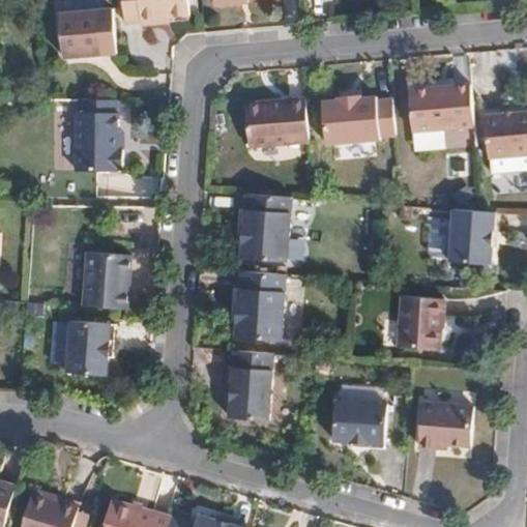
[(120,0),(122,25),(141,23),(141,27),(187,22),(185,0),(120,0)]
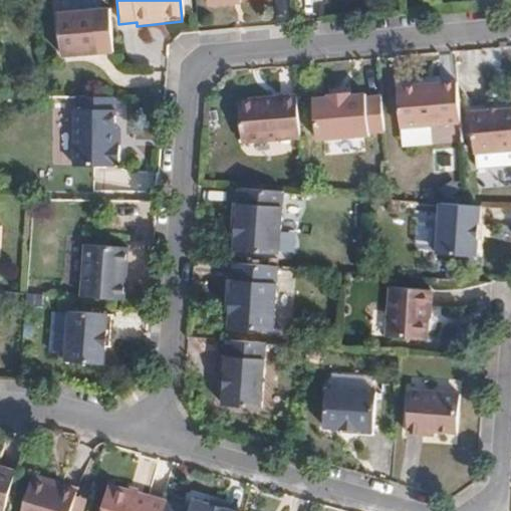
[(36,21),(41,64),(111,57),(108,13),(36,21)]
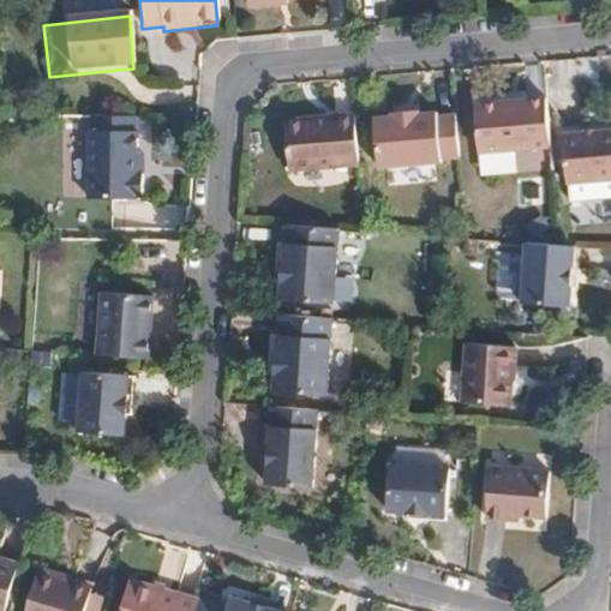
[(531,100),(457,108),(462,155),(534,148),(531,100)]
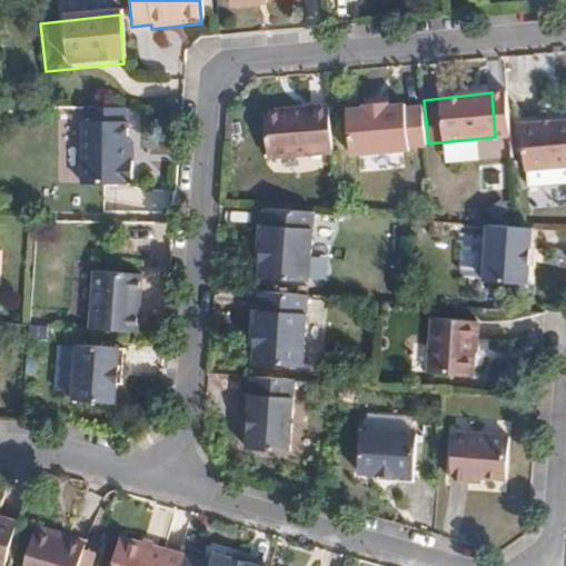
[(425,147),(421,105),(401,107),(401,102),(387,103),(387,100),(363,103),(363,106),(347,108),(351,154),(425,147)]
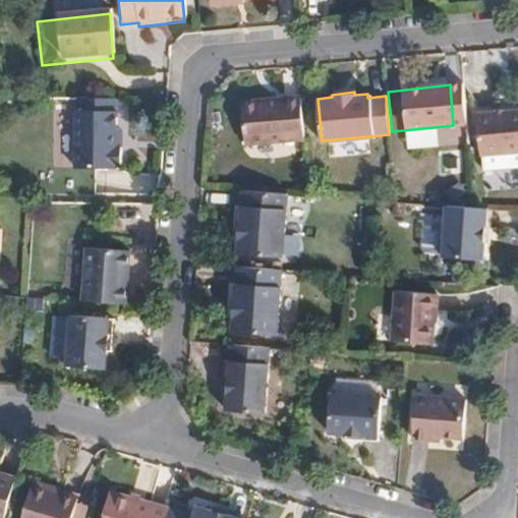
[(303,140),(300,97),(241,104),(245,147),(303,140)]
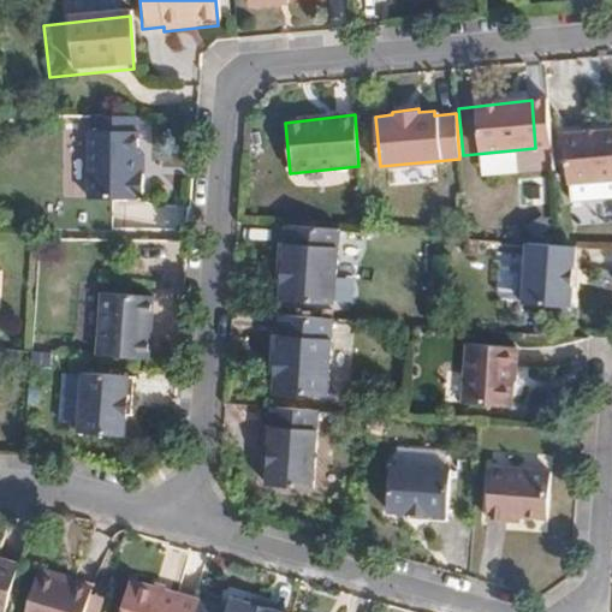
[(136,174),(136,155),(136,134),(87,131),(85,200),(134,201),(134,197),(140,197),(140,176),(136,174)]
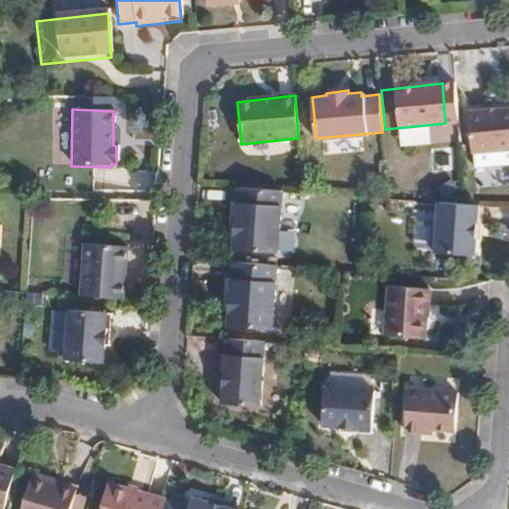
[(508,136),(506,109),(458,114),(461,157),(508,150),(508,136)]
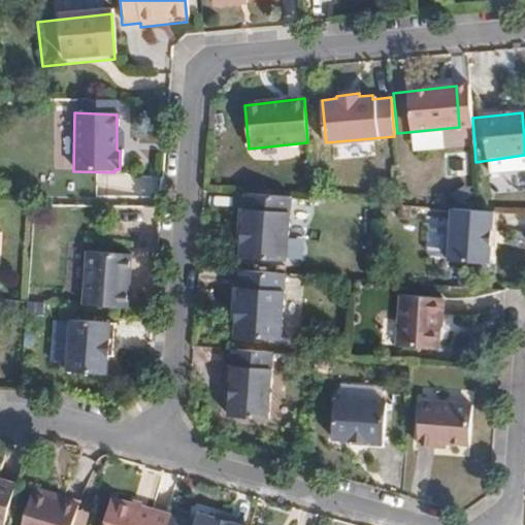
[(291,196),(245,193),(244,209),(239,208),(238,224),(243,224),(242,242),(241,257),(287,259),(291,196)]
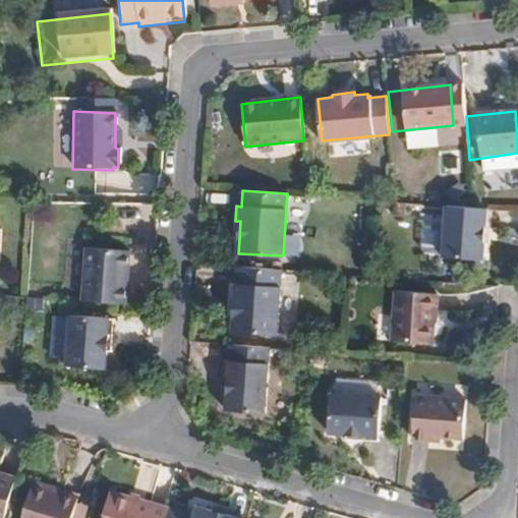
[(481,257),(485,208),(445,205),(445,220),(437,227),(436,246),(441,253),(481,257)]
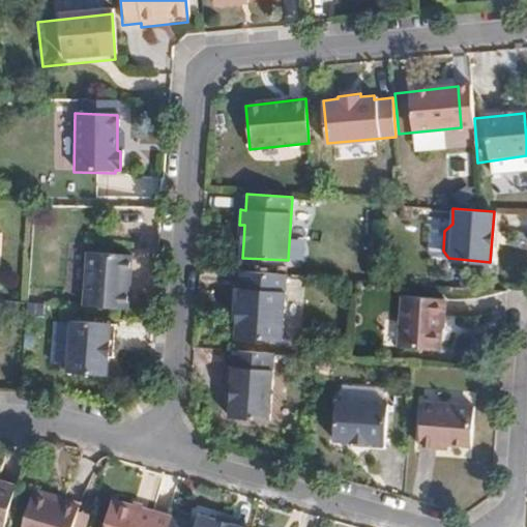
[(85,251),(81,303),(125,306),(126,296),(123,297),(124,281),(127,281),(129,253),(85,251)]
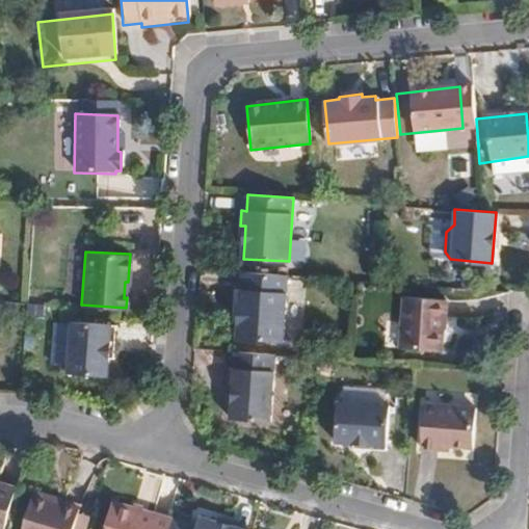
[(289,273),(242,270),(241,285),(236,285),(235,300),(240,300),(239,319),(238,338),(285,340),(289,273)]
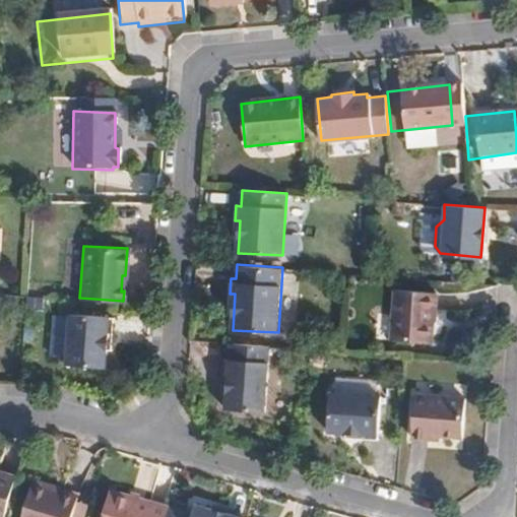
[(391,286),(386,336),(428,339),(433,289),(391,286)]
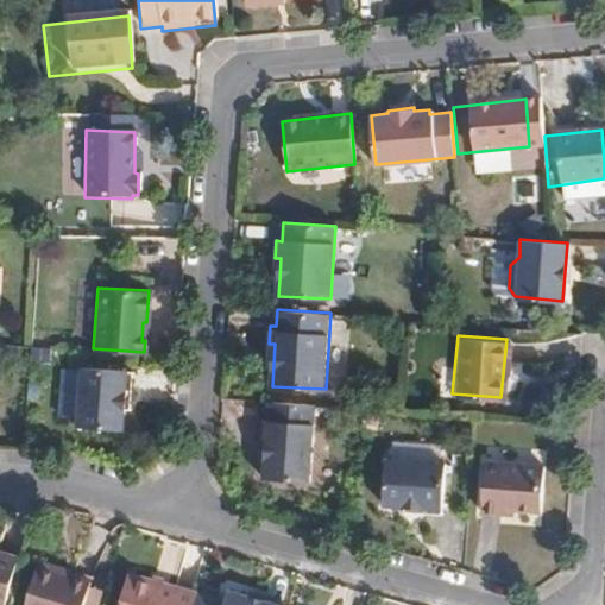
[(84,363),(76,422),(123,427),(124,405),(127,405),(132,367),(84,363)]
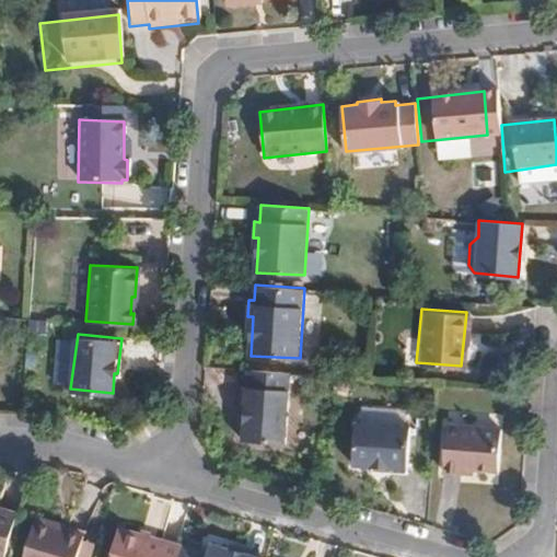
[(290,371),(250,368),(248,384),(242,384),(241,401),(246,401),(245,420),(244,438),(287,440),(290,371)]
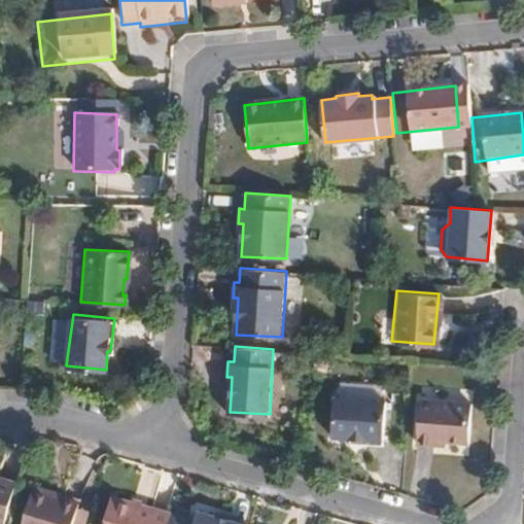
[(363,433),(363,439),(379,441),(383,396),(332,391),(327,430),(346,432),(363,433)]
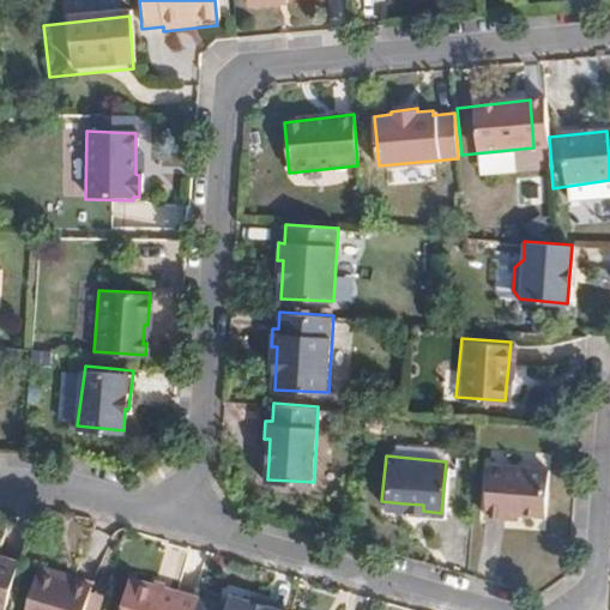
[(487,459),(482,501),(506,503),(506,507),(543,511),(547,465),(487,459)]
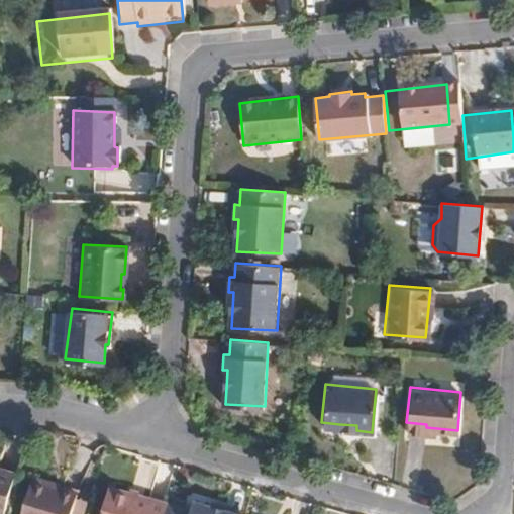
[(0,502),(4,503),(13,472),(0,468),(0,502)]
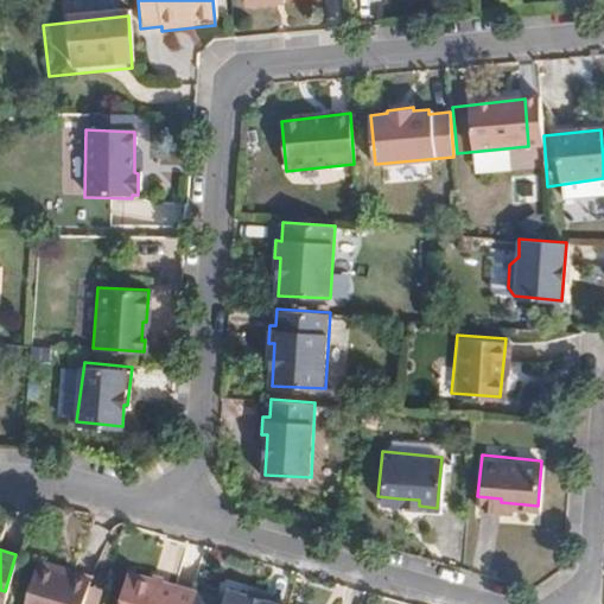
[(29,561),(61,572),(63,566),(30,557),(29,561)]
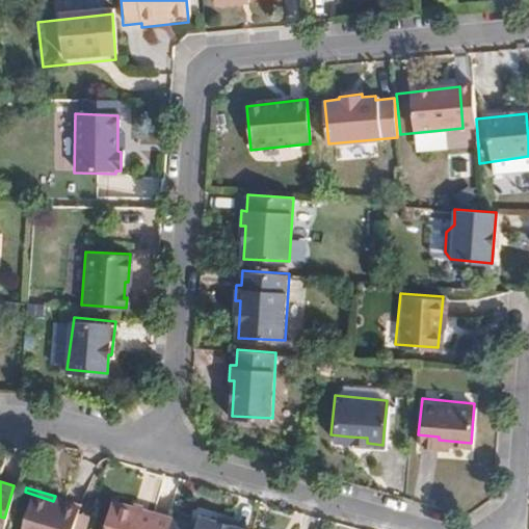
[(67,528),(73,507),(53,501),(25,492),(14,528),(67,528)]
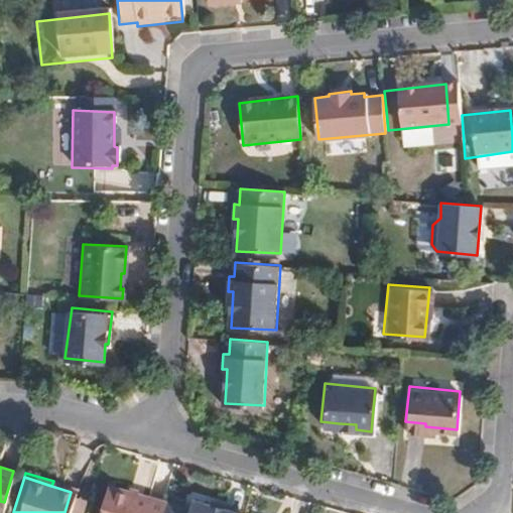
[(98,512),(161,512),(165,500),(107,483),(98,512)]
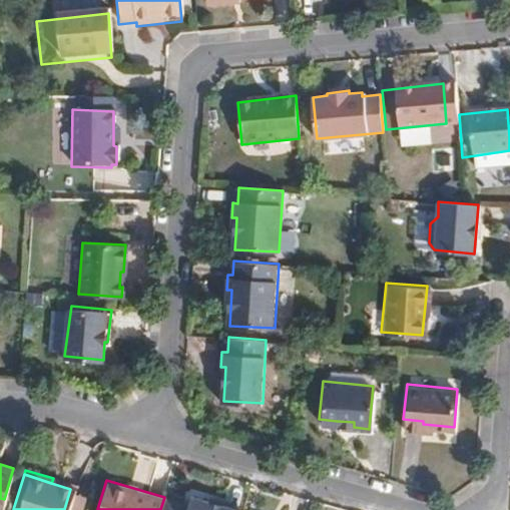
[(237,509),(189,495),(186,502),(184,509),(237,509)]
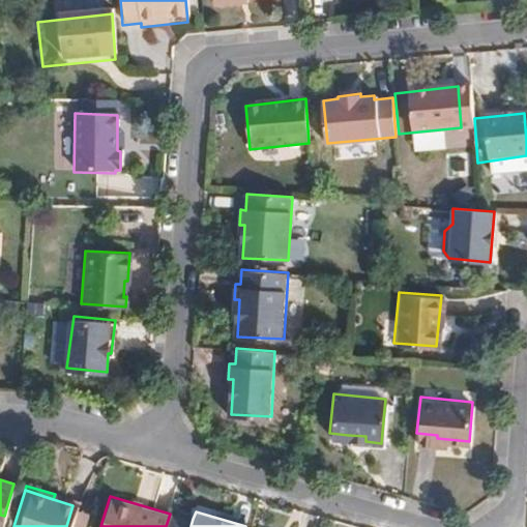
[(181,526),(184,517),(170,514),(166,526),(181,526)]
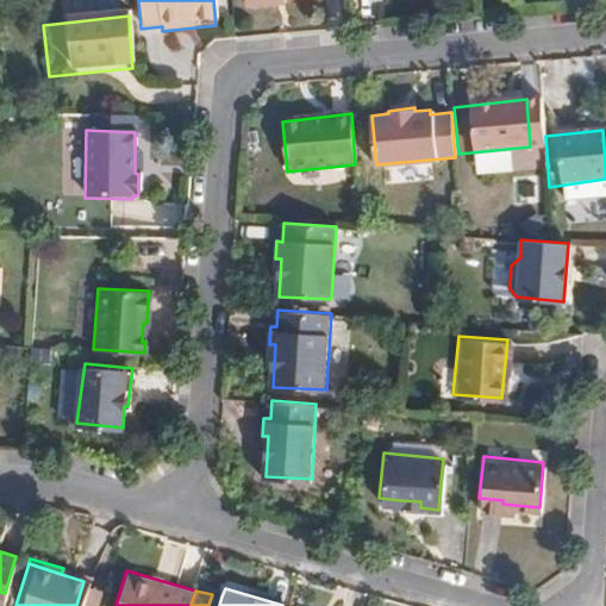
[(219,605),(222,597),(212,594),(208,605),(219,605)]
